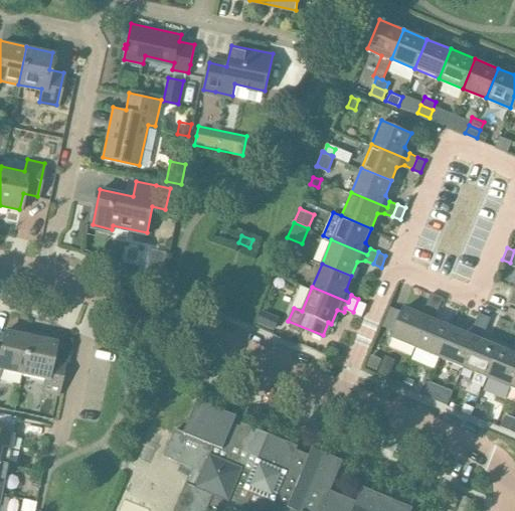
[(427,299),(440,304),(443,296),(431,291),(427,299)]
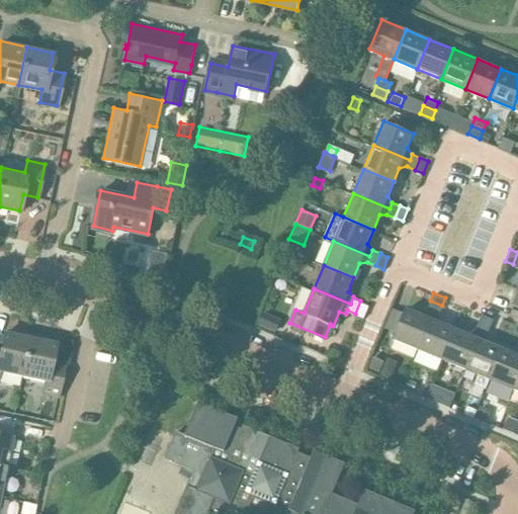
[(360,301),(355,314),(363,317),(368,305),(360,301)]
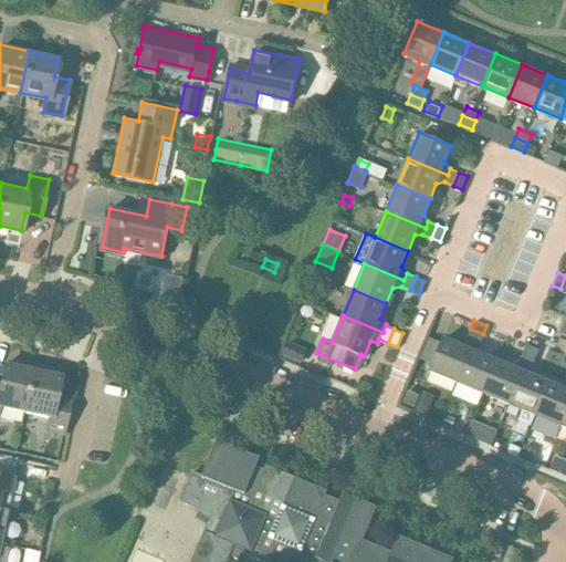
[(473,341),(457,381),(483,391),(496,357),(480,351),(479,343),(483,334),(470,329),(467,337),(473,341)]
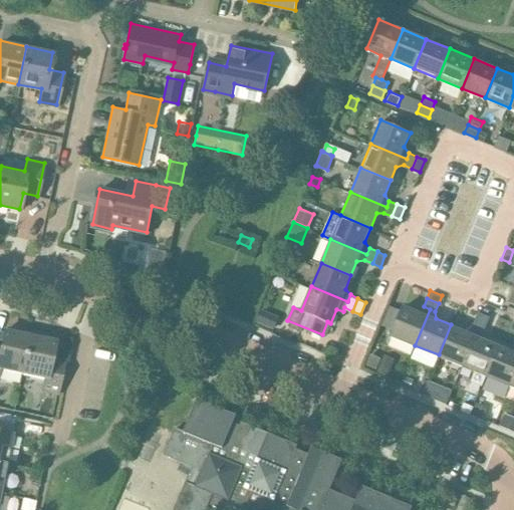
[(430,309),(424,306),(418,311),(403,304),(391,334),(415,345),(430,309)]
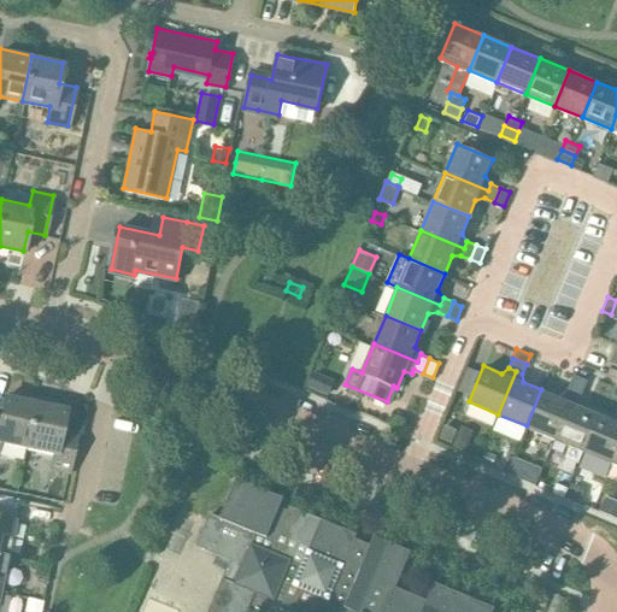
[(569,382),(583,388),(588,378),(574,372),(569,382)]
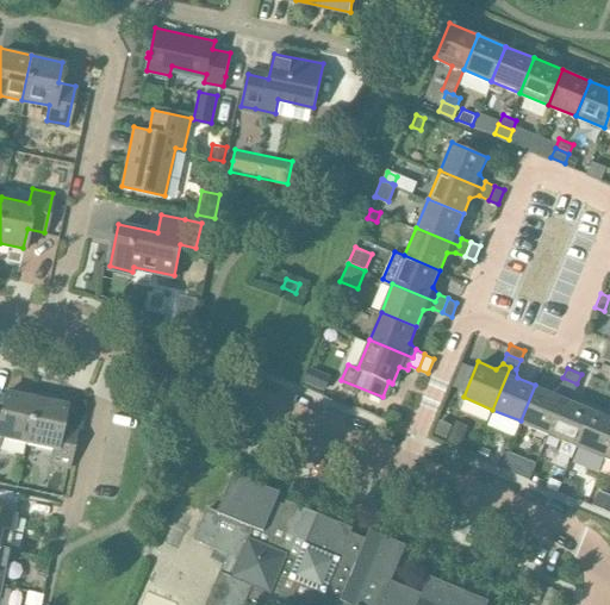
[(577,444),(591,409),(574,401),(573,393),(577,384),(562,378),(559,387),(566,391),(548,432),(577,444)]
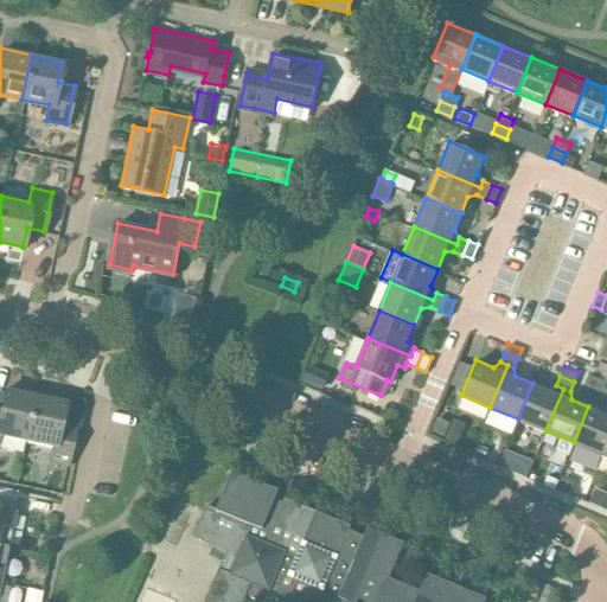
[(532,383),(518,418),(545,430),(563,389),(556,385),(549,390),(532,383)]
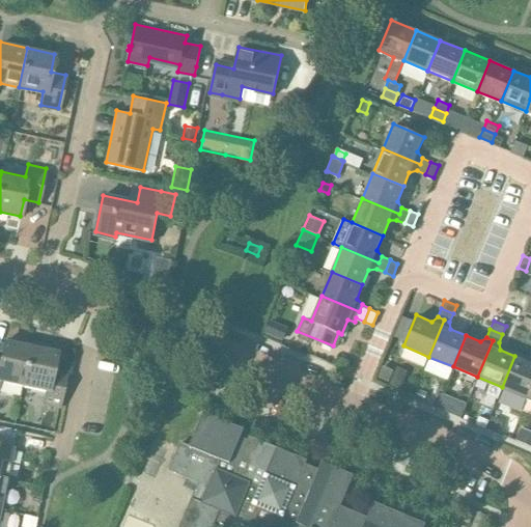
[(0,356),(0,380),(22,385),(30,345),(4,339),(0,357),(0,356)]
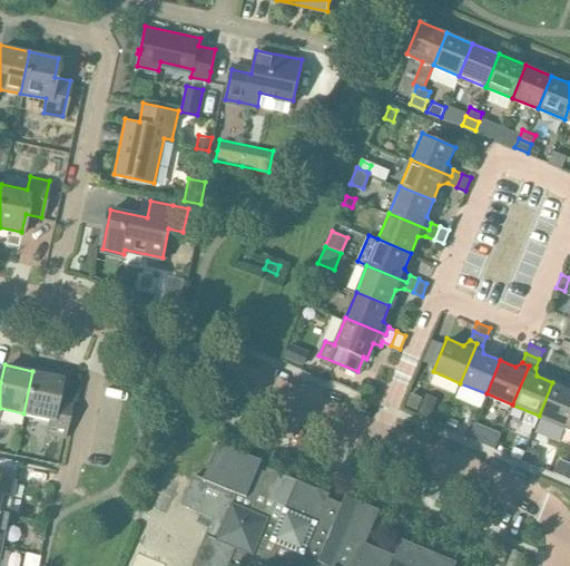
[(48,418),(46,431),(64,436),(70,399),(57,396),(61,377),(32,371),(23,413),(48,418)]
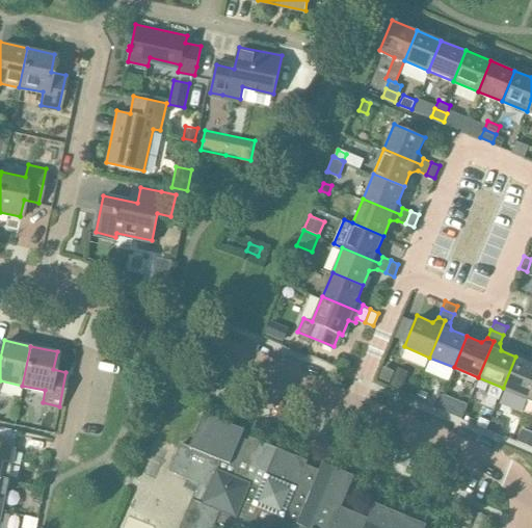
[(515,357),(503,388),(528,398),(531,387),(531,361),(530,363),(515,357)]
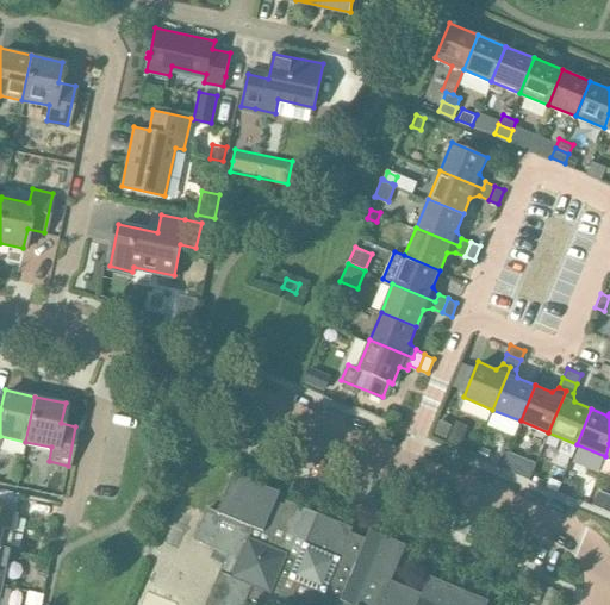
[(440,418),(434,431),(446,437),(453,423),(440,418)]
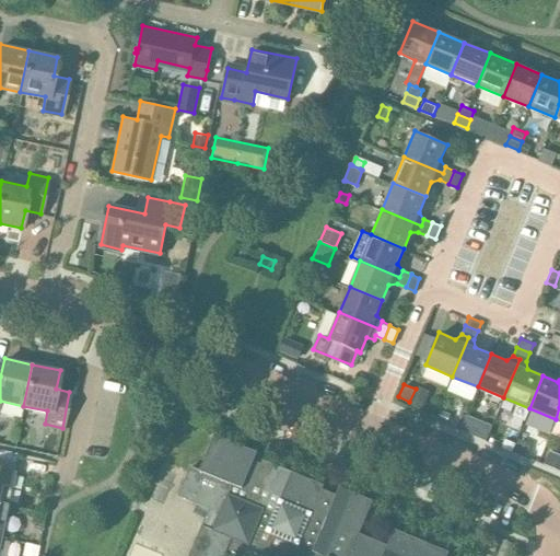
[(429,389),(418,384),(410,404),(421,408),(429,389)]
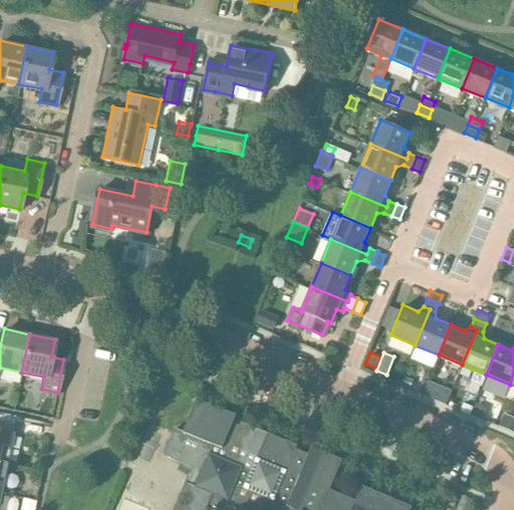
[(405,374),(401,384),(410,388),(414,377),(405,374)]
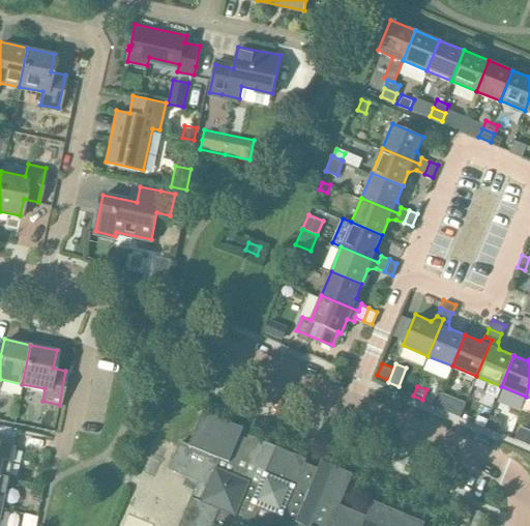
[(438,401),(436,406),(437,406),(460,415),(466,401),(442,390),(438,401)]
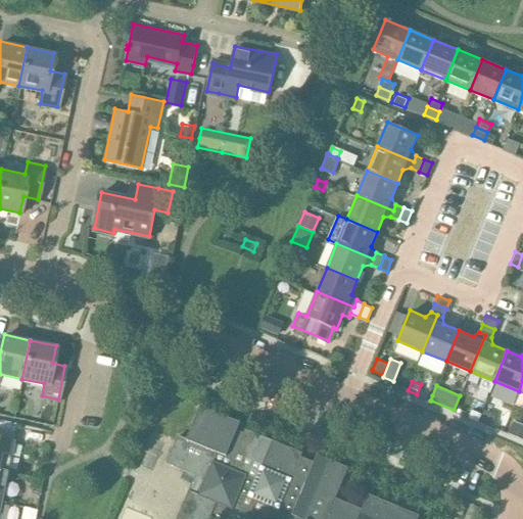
[(178,433),(167,461),(195,473),(176,518),(208,518),(211,511),(230,518),(416,518),(419,514),(368,492),(362,508),(335,497),(347,466),(317,453),(314,461),(300,455),(302,452),(245,427),(244,431),(237,428),(240,421),(200,405),(187,437),(178,433)]
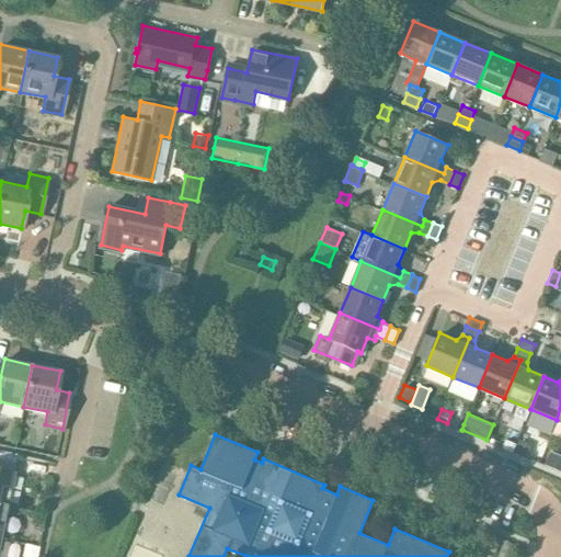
[(506,438),(502,446),(513,451),(517,443),(506,438)]
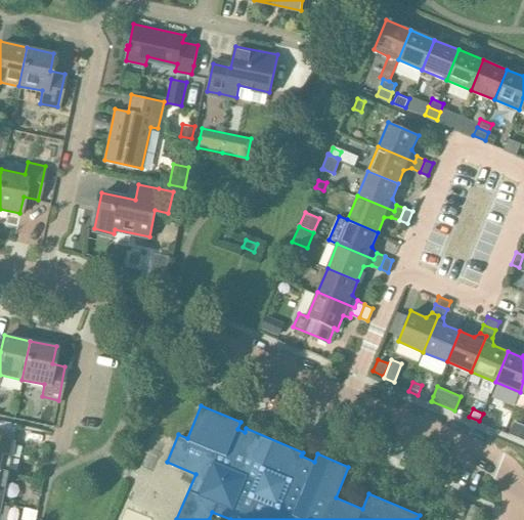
[(485,408),(481,420),(492,425),(497,414),(485,408)]
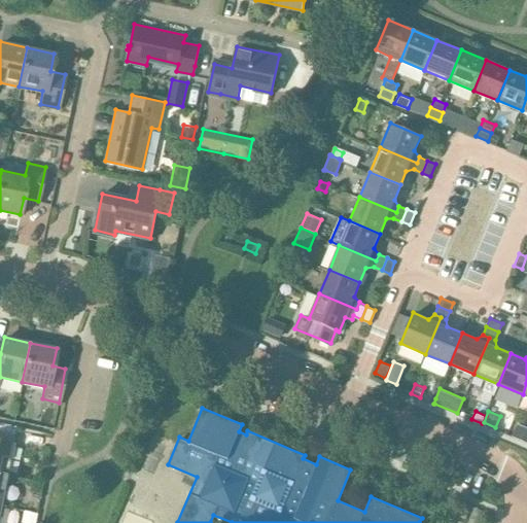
[(526,426),(517,422),(511,434),(526,441),(526,426)]
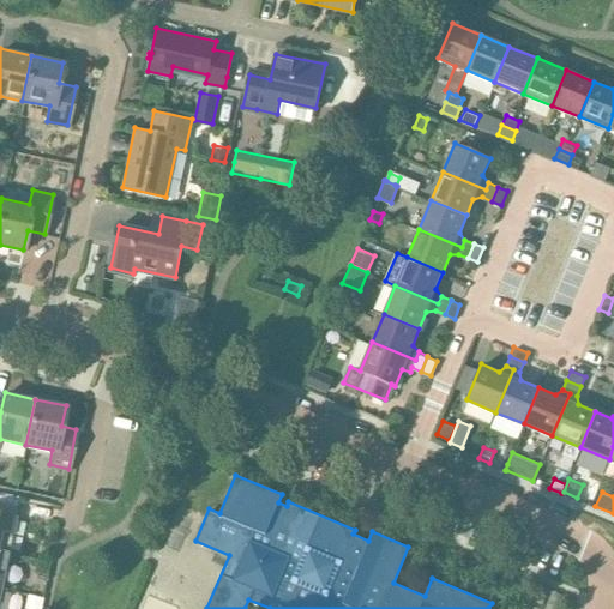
[(0,549),(6,550),(14,514),(0,511),(0,549)]
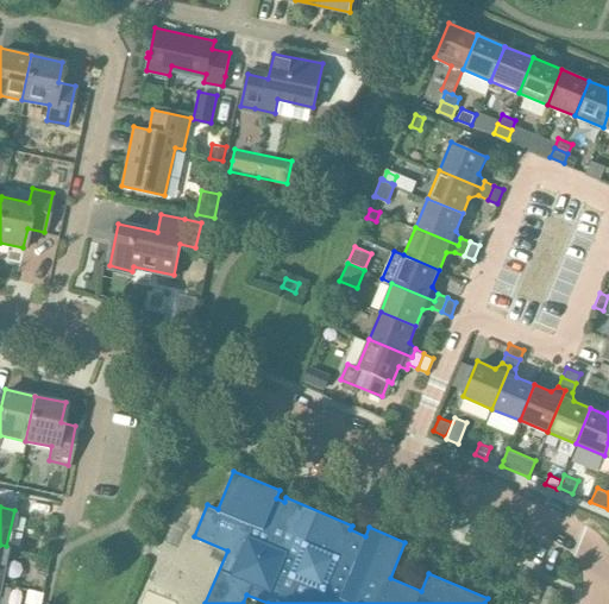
[(35,576),(32,587),(43,590),(45,578),(35,576)]
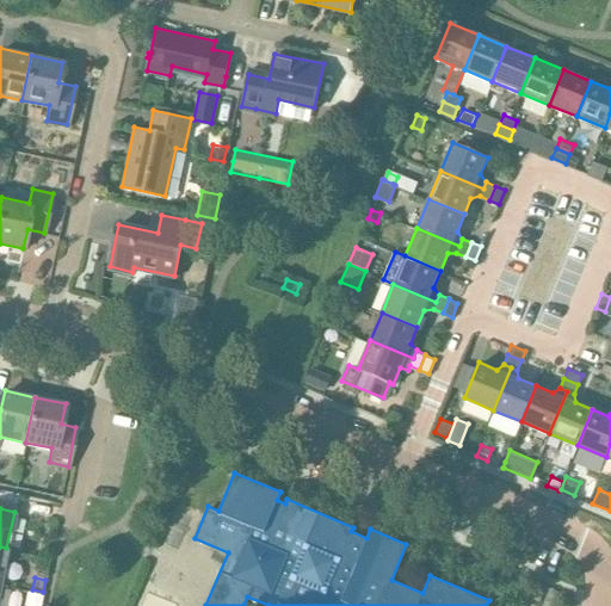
[(26,589),(24,604),(36,605),(39,605),(42,593),(26,589)]
